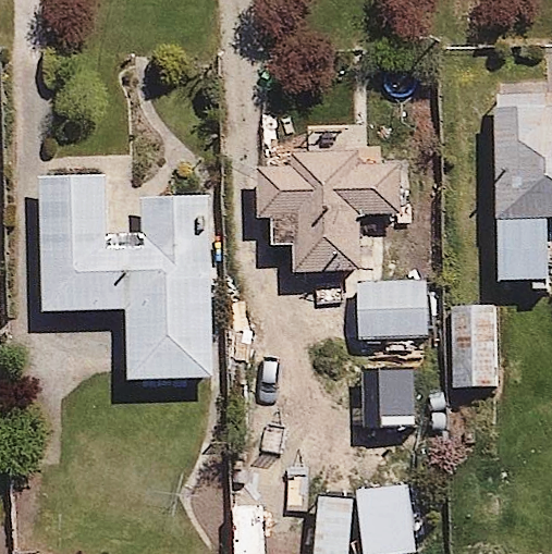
[(551,288),(551,248),(546,249),(544,220),(551,219),(551,105),(493,107),(495,275),(529,274),(529,290),(551,288)]
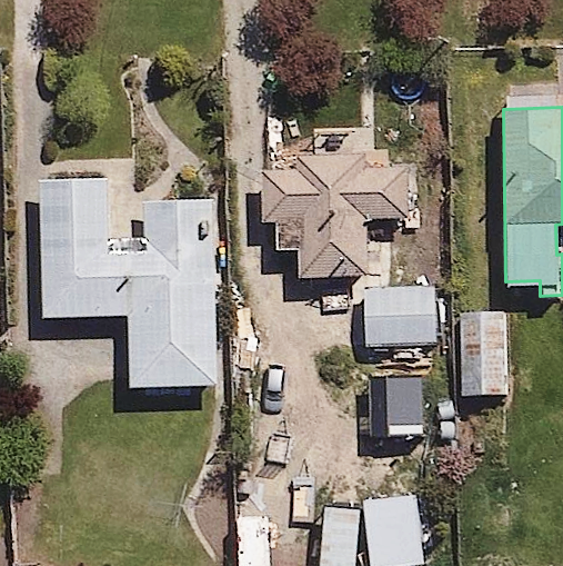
[(410,218),(410,156),(378,157),(378,149),(294,150),(294,169),(255,169),(255,225),(272,224),(272,254),(299,254),(299,279),(371,279),(371,226),(375,226),(375,219),(410,218)]
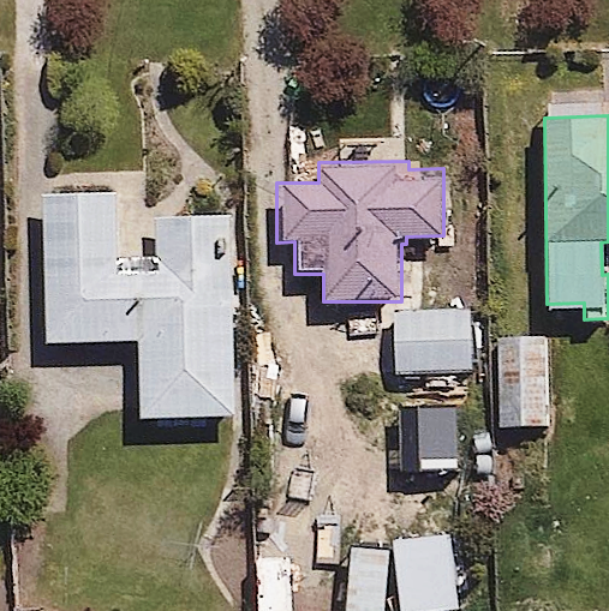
[(115,198),(108,198),(108,183),(51,183),(52,198),(46,198),(47,342),(138,341),(139,418),(233,417),(232,262),(219,262),(219,246),(242,246),(242,229),(231,229),(231,205),(215,205),(215,215),(159,215),(159,250),(115,250),(115,198)]
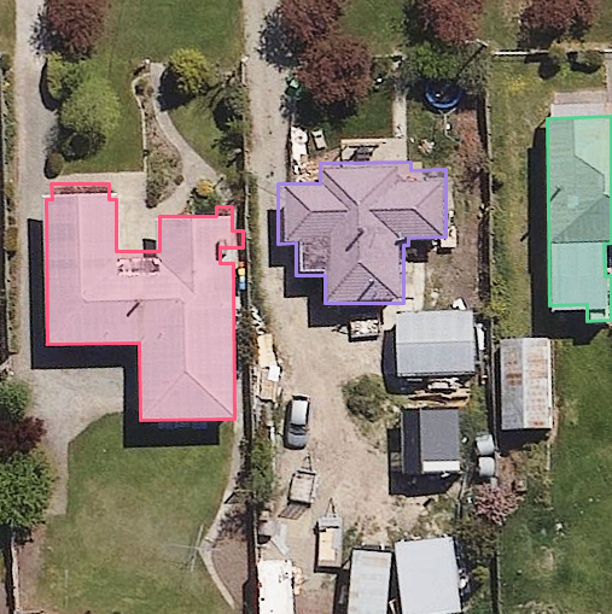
[(383,358),(383,380),(474,379),(473,309),(391,310),(392,332),(371,332),(372,358),(383,358)]
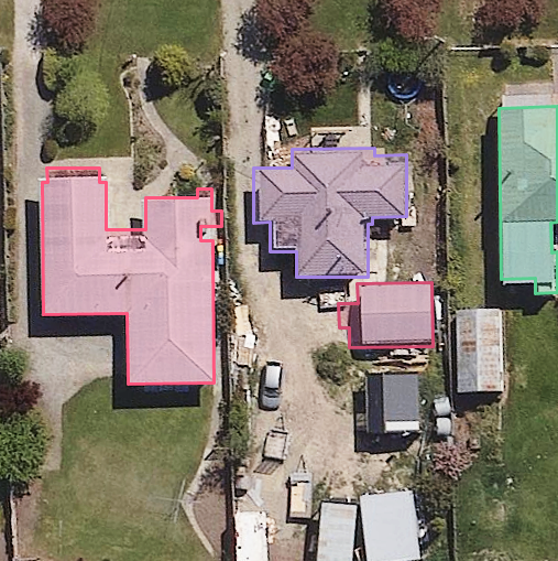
[(500,297),(450,298),(452,395),(503,394),(500,297)]
